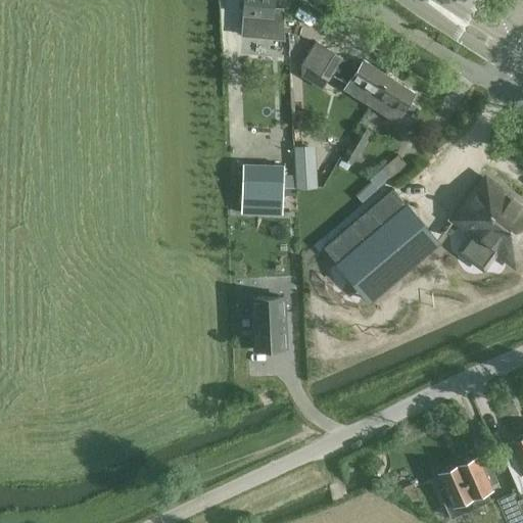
[(274,0),(243,0),(242,14),(243,14),(242,35),(284,39),(282,8),(274,7),(274,0)]
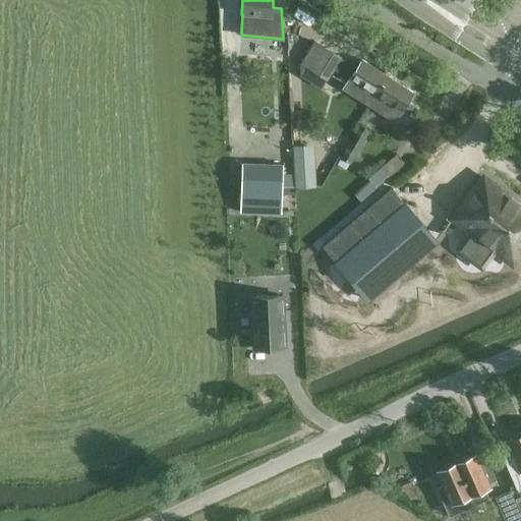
[(326,48),(312,69),(327,78),(334,68),(350,78),(344,88),(369,104),(388,76),(361,60),(356,68),(340,58),(341,56),(326,48)]
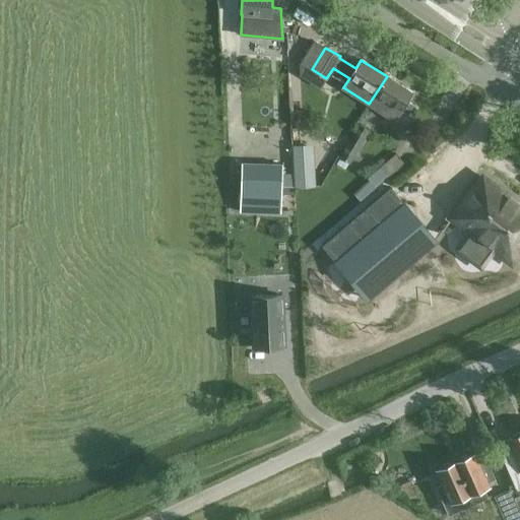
[(387,76),(369,104),(394,121),(401,110),(408,114),(414,105),(407,100),(412,92),(387,76)]
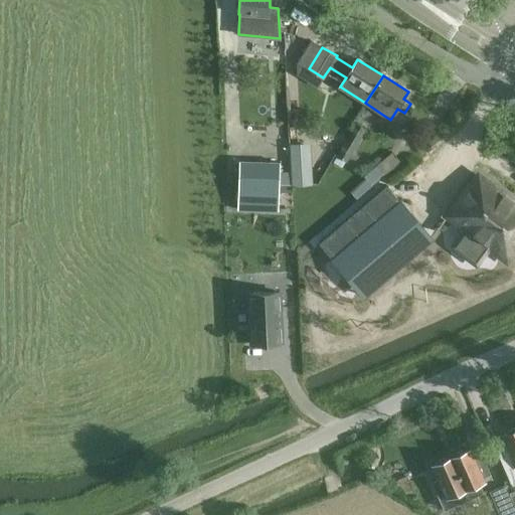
[(355,124),(337,156),(346,161),(355,146),(356,146),(365,130),(355,124)]
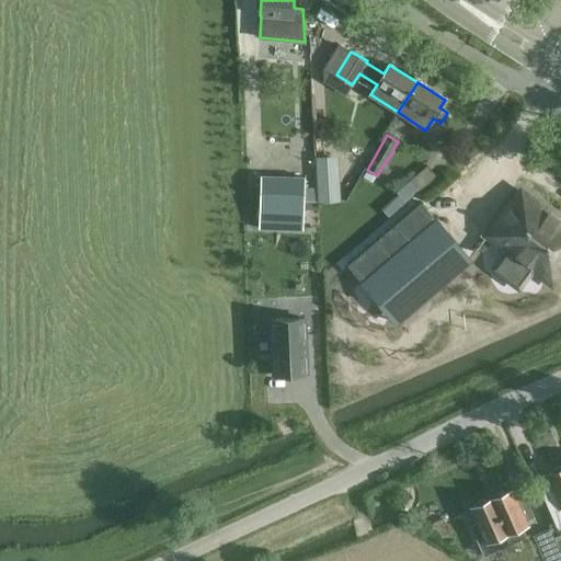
[(331,202),(329,157),(315,158),(317,203),(331,202)]
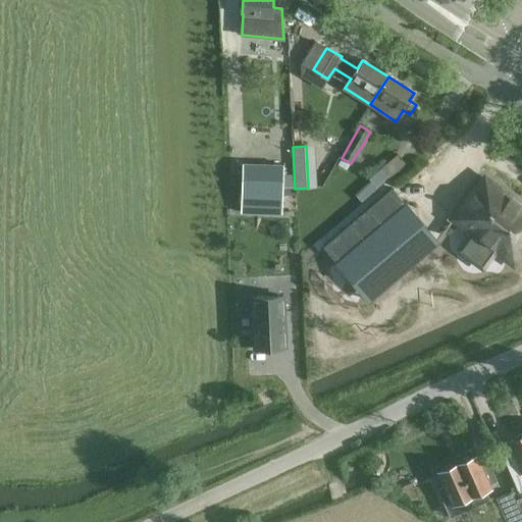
[(361,202),(406,164),(397,154),(380,168),(378,166),(366,176),(370,181),(355,195),(361,202)]
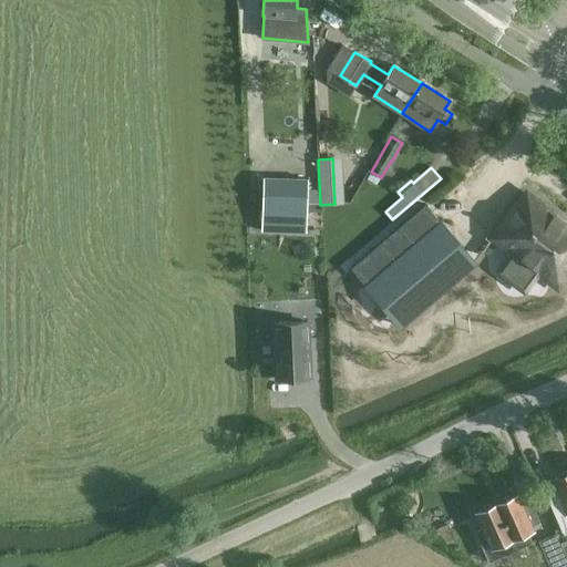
[(263,177),(260,230),(306,233),(308,179),(263,177)]
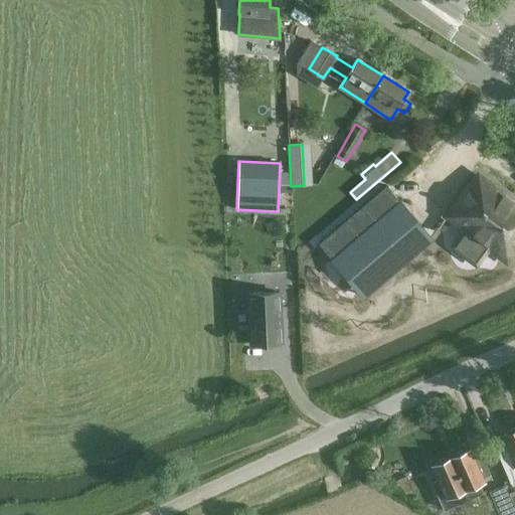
[(507,199),(478,176),(475,180),(477,181),(468,191),(467,190),(448,216),(469,232),(471,229),(488,242),(486,245),(507,261),(514,249),(514,206),(514,207),(508,202),(507,199)]
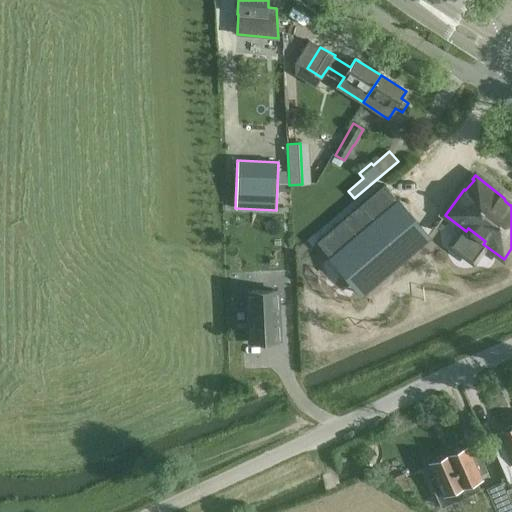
[(384,184),(316,242),(352,285),(386,258),(394,267),(429,237),(384,184)]
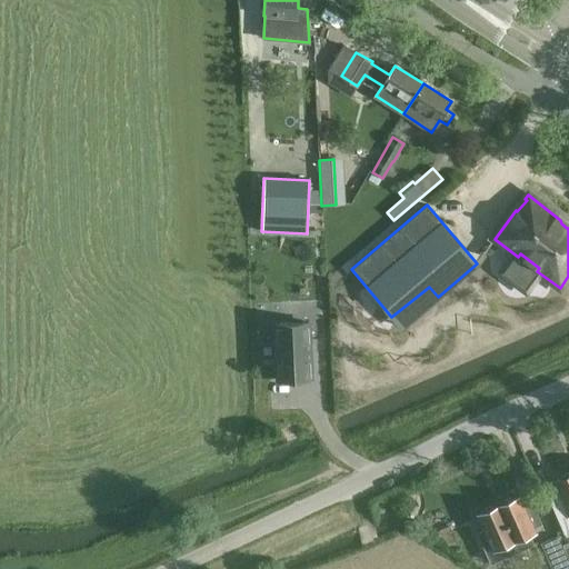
[(275,325),(278,380),(311,379),(308,323),(275,325)]
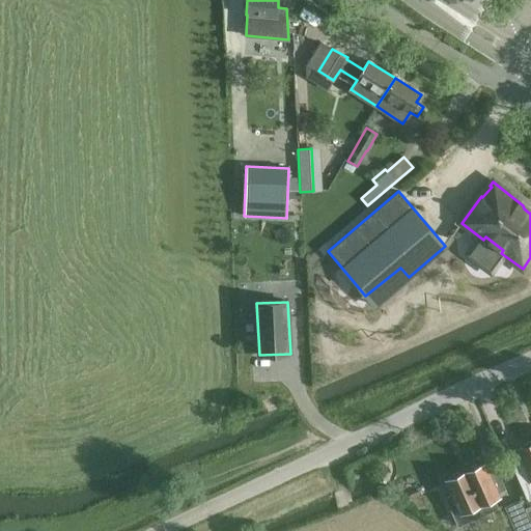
[(530,443),(518,449),(530,480),(530,443)]
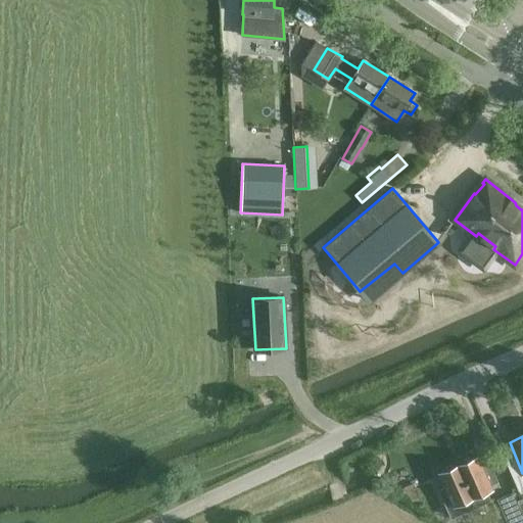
[(478,456),(459,465),(476,507),(490,501),(486,490),(492,488),(491,484),(497,481),(490,463),(483,467),(478,456)]
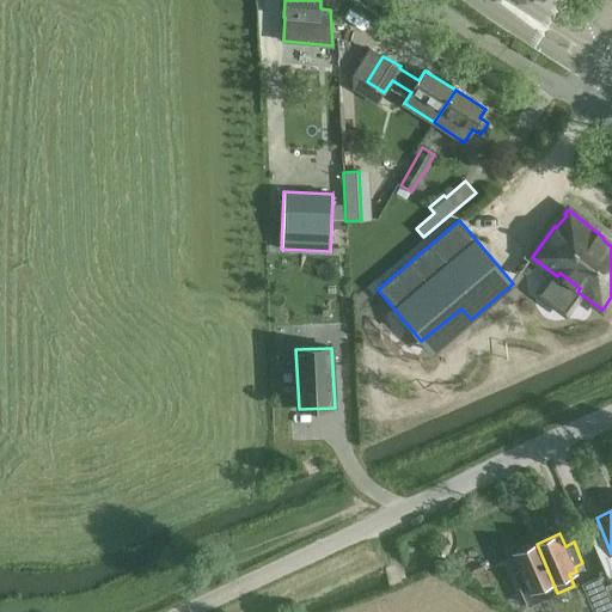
[(557,593),(537,544),(513,554),(520,569),(513,573),(527,606),(557,593)]
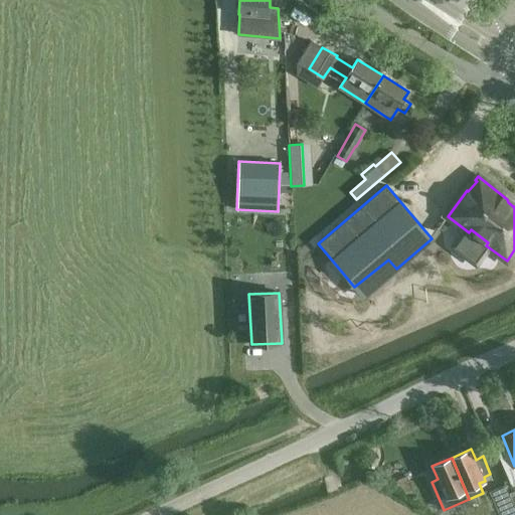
[(514,480),(506,485),(514,504),(514,503),(514,480)]
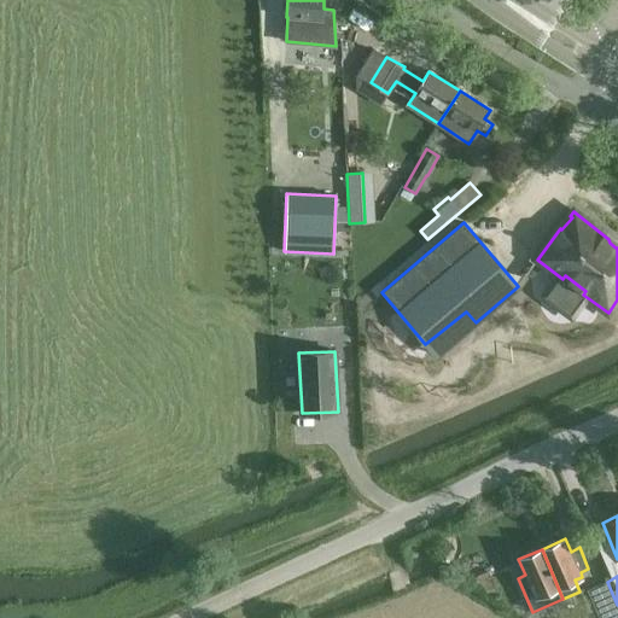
[(587,590),(598,617),(617,617),(617,611),(605,582),(587,590)]
